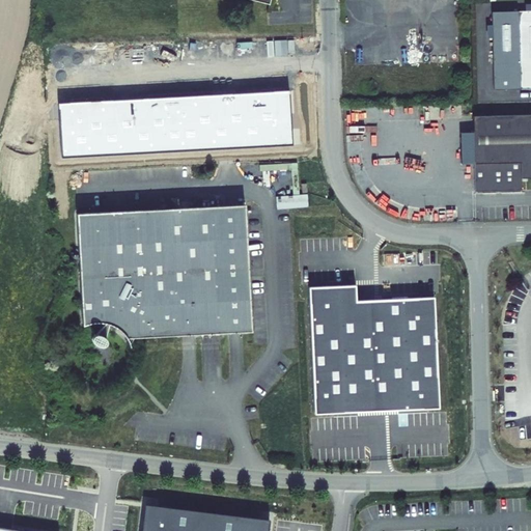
[(530,9),(519,10),(521,89),(530,89),(530,9)]
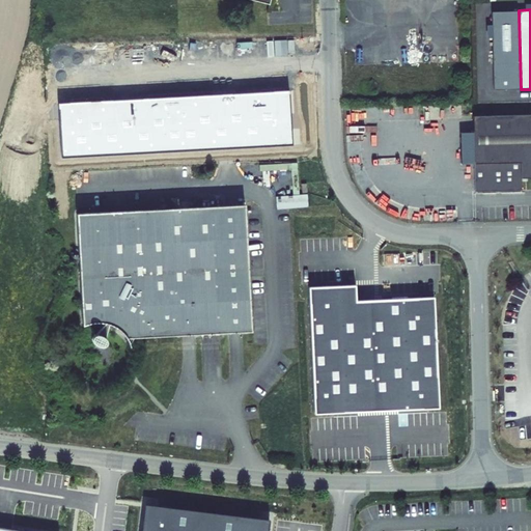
[(288,89),(57,102),(60,157),(291,143),(288,89)]
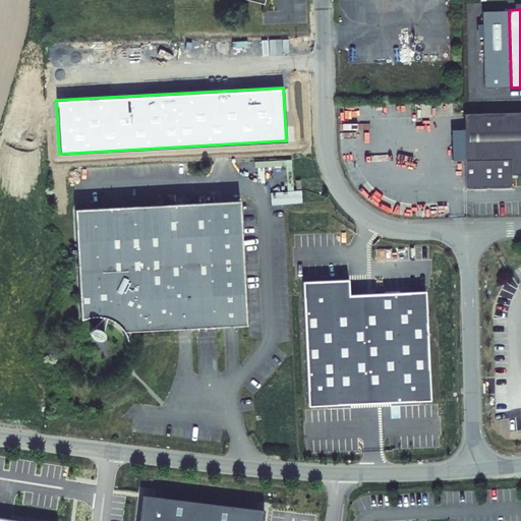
[(513,173),(520,173),(520,111),(465,113),(467,186),(513,185),(513,173)]
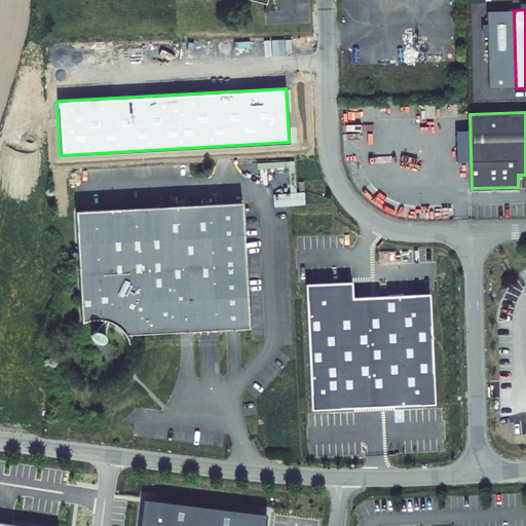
[(242,203),(76,211),(81,321),(87,318),(95,317),(100,318),(92,328),(89,331),(89,334),(90,337),(96,340),(100,340),(102,337),(106,321),(111,322),(117,328),(123,337),(248,331),(242,203)]
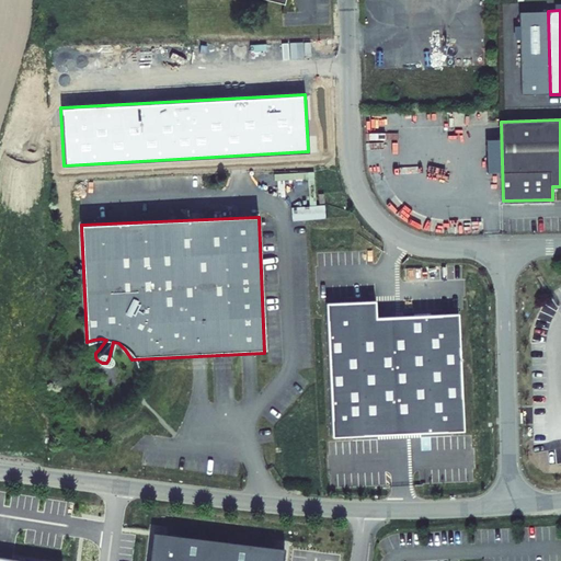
[(334,436),(465,430),(459,315),(376,318),(376,301),(328,305),(334,436)]
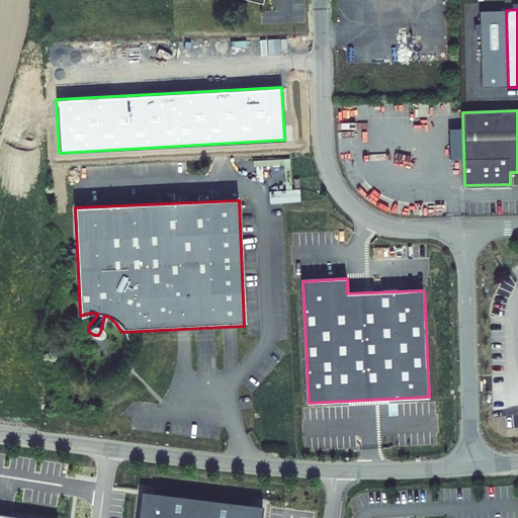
[(138,517),(261,517),(263,507),(141,492),(138,517)]
